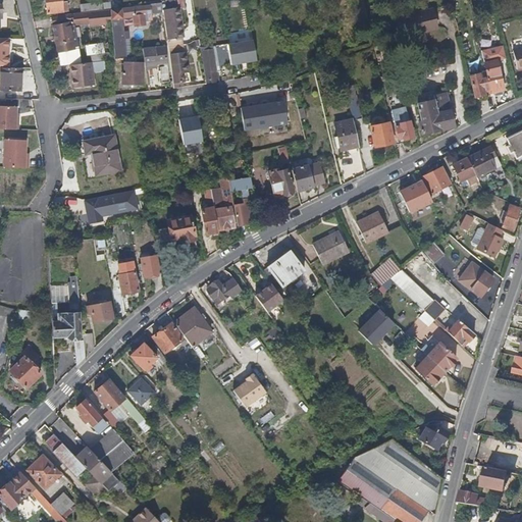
[(45,0),(47,13),(69,10),(67,0),(45,0)]
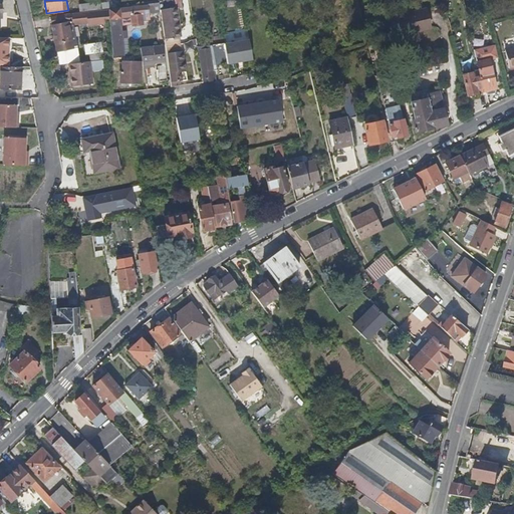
[(81,4),(82,11),(98,9),(97,2),(81,4)]
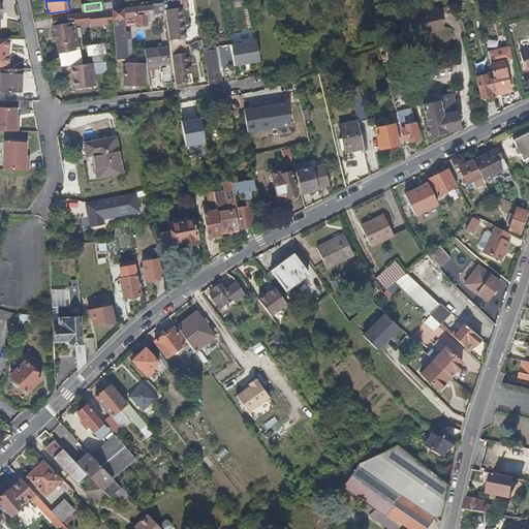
[(164,12),(163,8),(163,3),(121,9),(122,21),(136,19),(137,27),(147,25),(147,22),(149,22),(148,14),(164,12)]
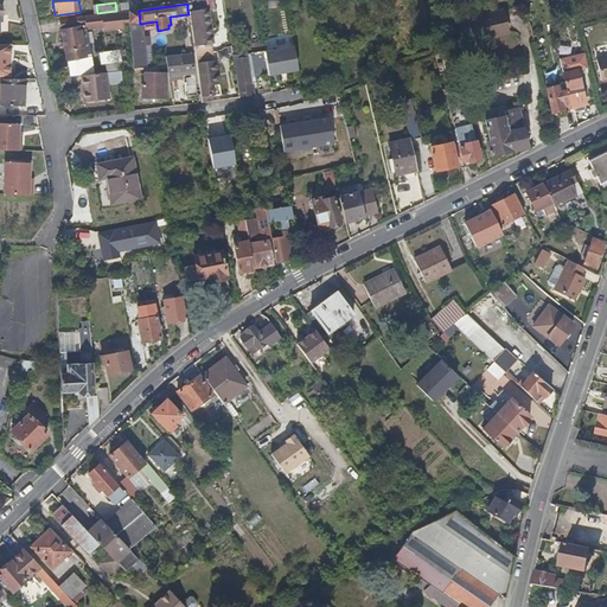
[(208,18),(206,7),(196,10),(187,10),(189,14),(189,17),(193,49),(202,48),(200,36),(204,36),(202,19),(208,18)]
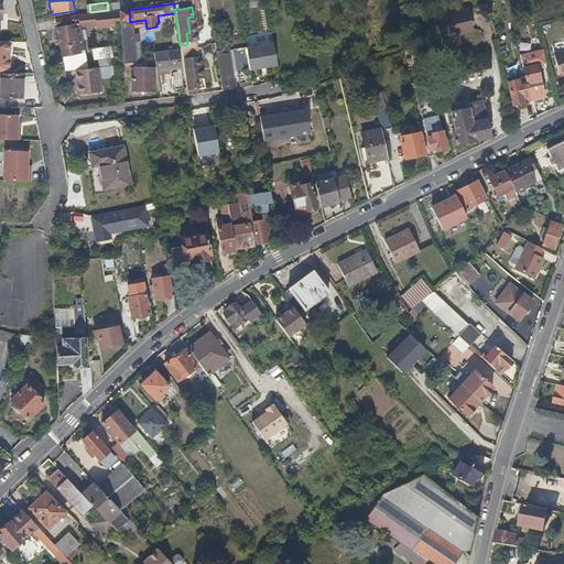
[(56,29),(62,57),(79,54),(79,51),(84,50),(79,28),(95,25),(95,28),(117,24),(117,20),(116,9),(110,10),(108,10),(90,12),(54,18),(56,29)]
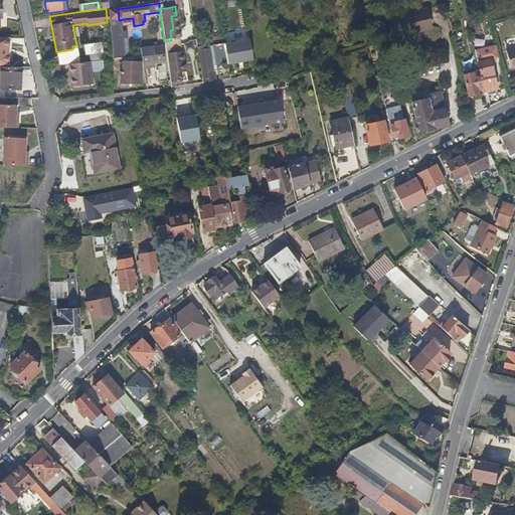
[(119,20),(118,9),(108,10),(113,55),(124,54),(119,20)]
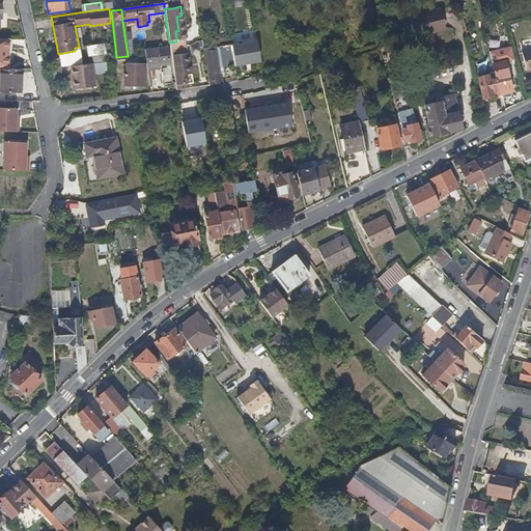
[(438,9),(401,17),(407,38),(443,30),(438,9)]
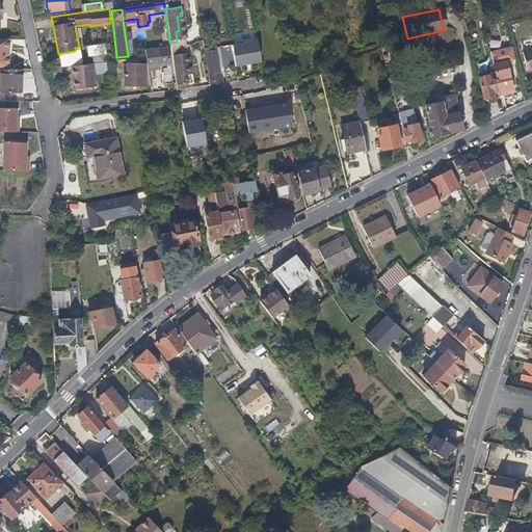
[(0,36),(0,65),(9,67),(9,37),(4,37),(0,36)]
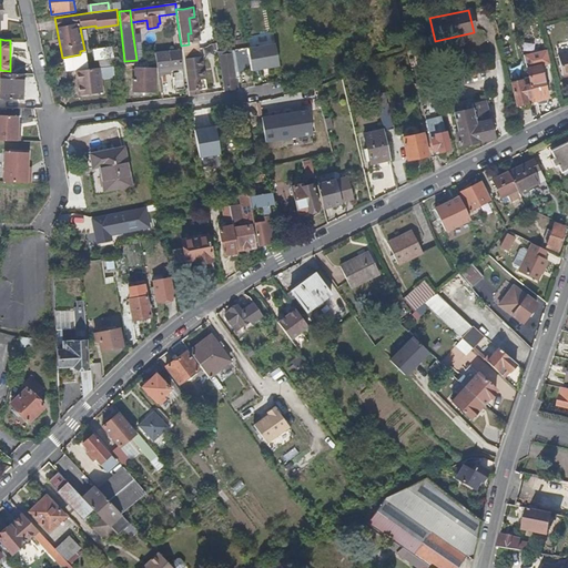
[(246,46),(251,68),(277,63),(274,42),(246,46)]
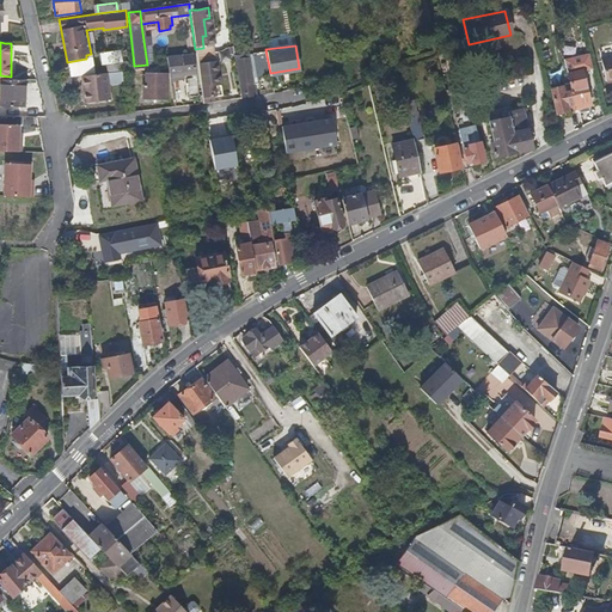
[(200,85),(201,95),(221,92),(219,80),(218,80),(212,80),(212,72),(216,71),(215,60),(214,60),(213,49),(195,51),(200,85)]
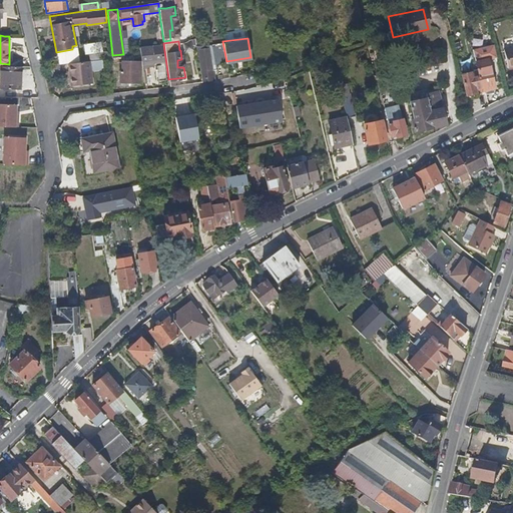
[(140,62),(140,63),(163,60),(160,43),(138,47),(139,54),(140,62)]
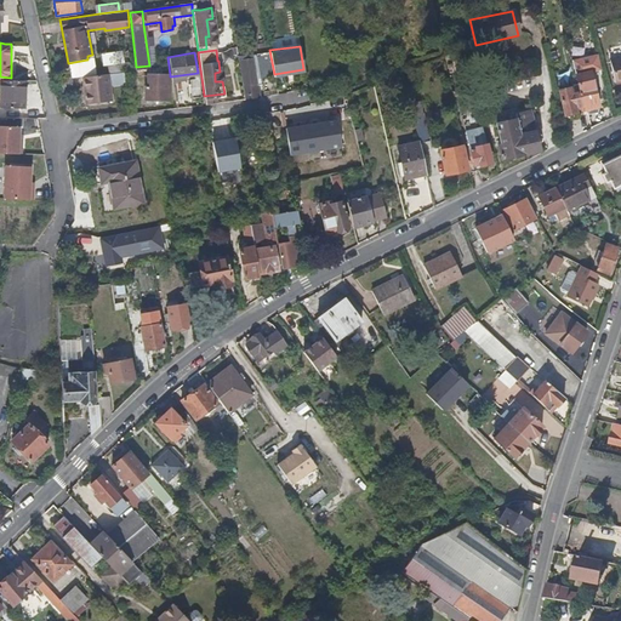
[(256,77),(274,74),(269,52),(256,53),(256,56),(252,56),(256,77)]
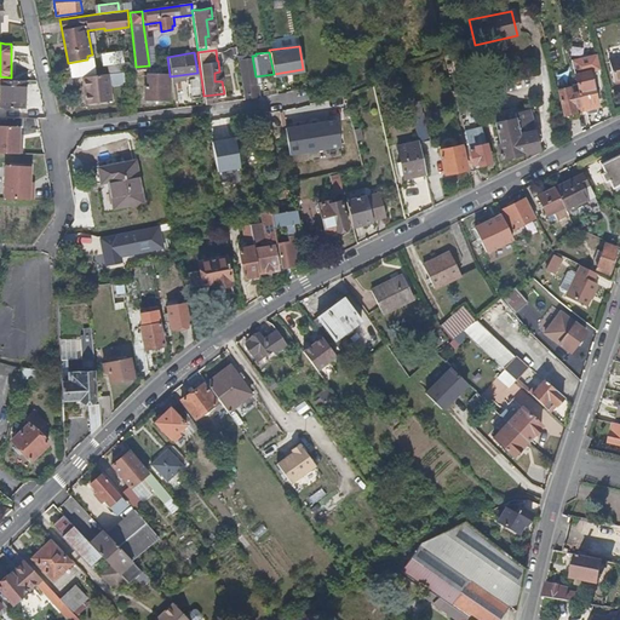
[(87,59),(68,63),(70,76),(81,75),(95,74),(92,55),(87,56),(87,59)]
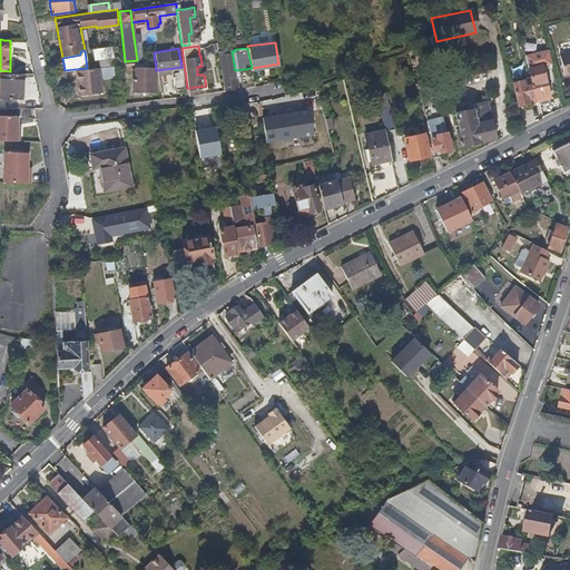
[(220,77),(223,89),(232,88),(231,75),(235,74),(235,70),(232,51),(219,53),(224,76),(220,77)]
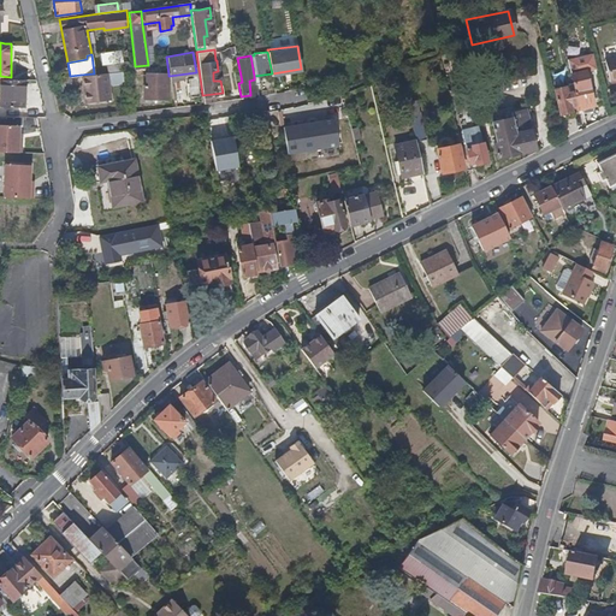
[(615,55),(604,59),(610,82),(615,80),(615,55)]
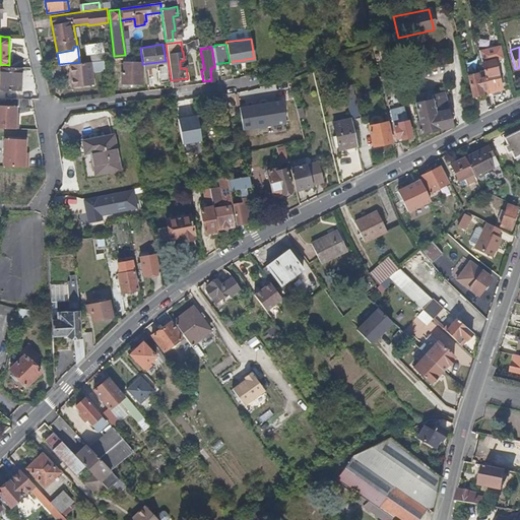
[(139,63),(142,63),(141,55),(132,56),(124,57),(124,63),(139,63)]
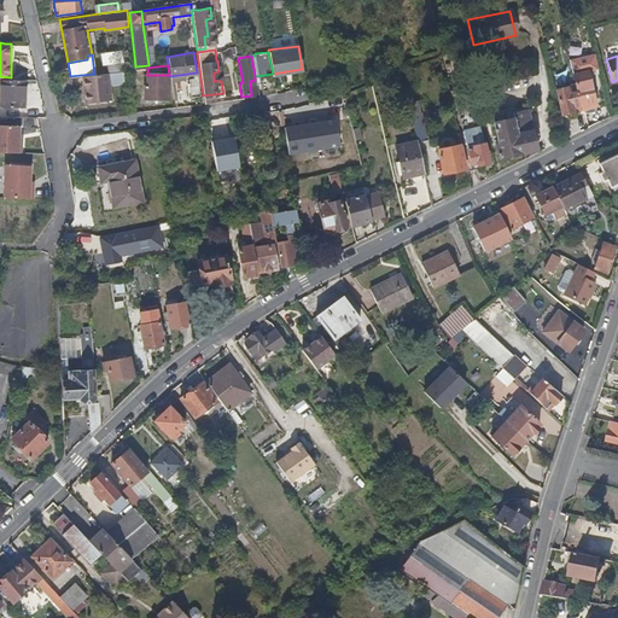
[(586,69),(571,73),(573,81),(581,108),(583,108),(595,105),(586,69)]
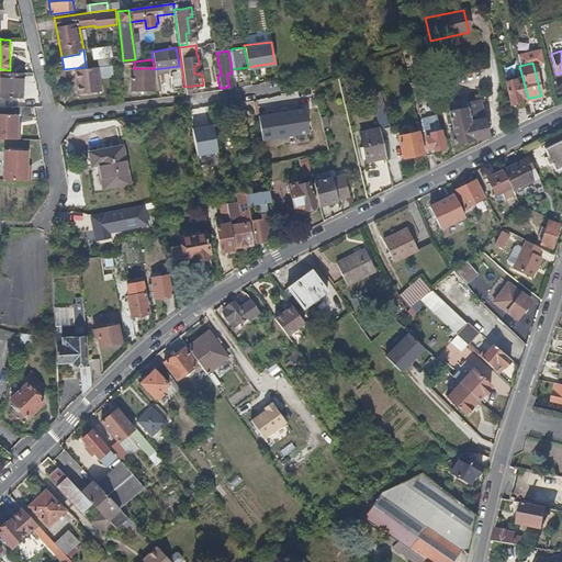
[(86,67),(74,68),(77,93),(101,90),(99,66),(88,67),(86,67)]
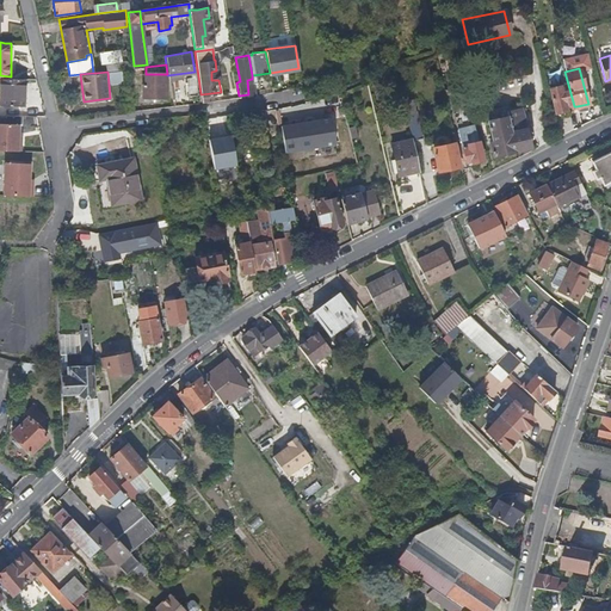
[(504,91),(516,91),(516,72),(504,72),(504,91)]
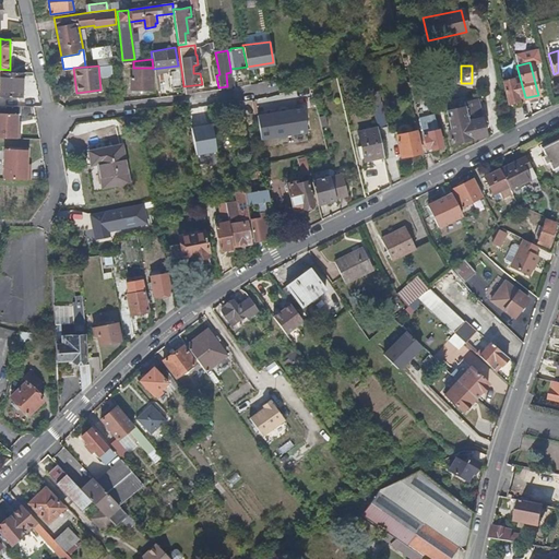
[(149,78),(150,68),(133,68),(133,76),(128,76),(128,90),(151,91),(151,78),(149,78)]
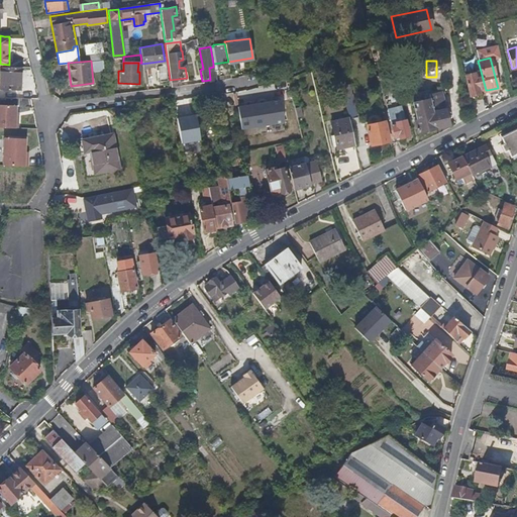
[(159,80),(167,79),(165,64),(158,66),(159,80)]
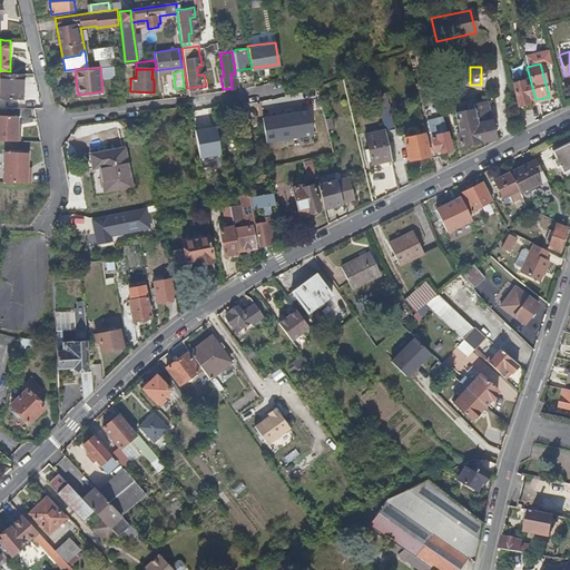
[(23,98),(22,74),(1,74),(0,97),(23,98)]
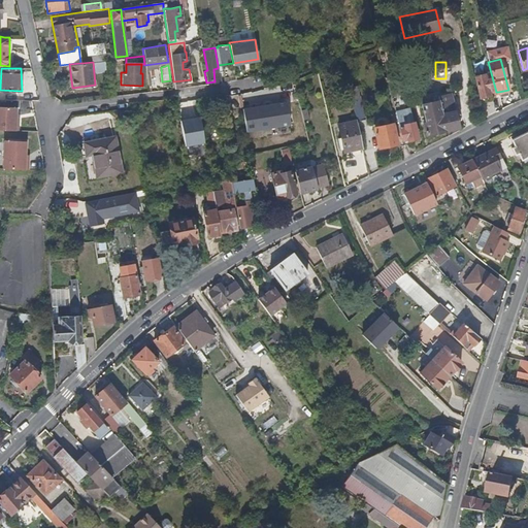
[(496,92),(490,69),(484,70),(485,73),(475,75),(481,98),(489,96),(489,94),(496,92)]
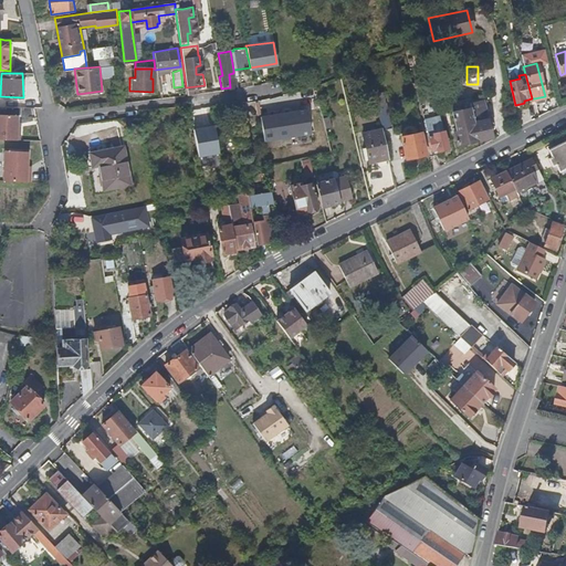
[(469,102),(470,107),(450,112),(456,130),(452,132),(456,145),(490,137),(485,119),(480,98),(469,102)]
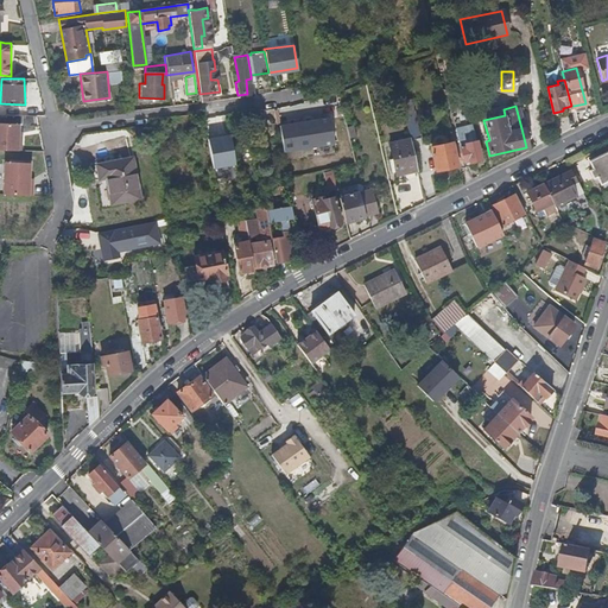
[(0,121),(0,147),(20,150),(21,138),(18,138),(19,122),(0,121)]
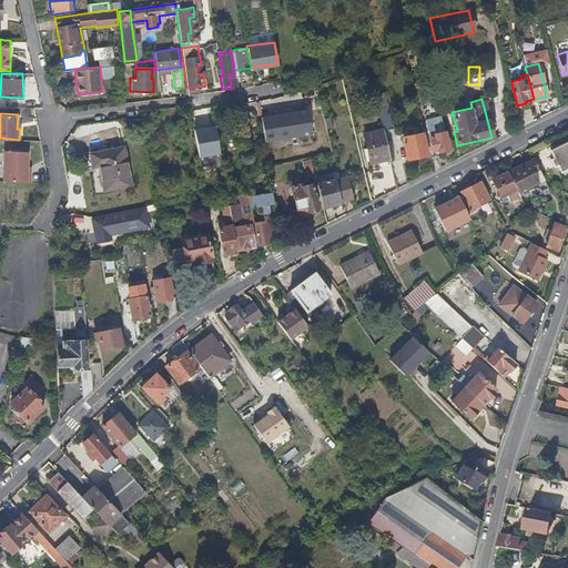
[(428,134),(424,135),(426,146),(430,145),(432,150),(438,148),(438,152),(449,149),(443,117),(426,120),(428,134)]
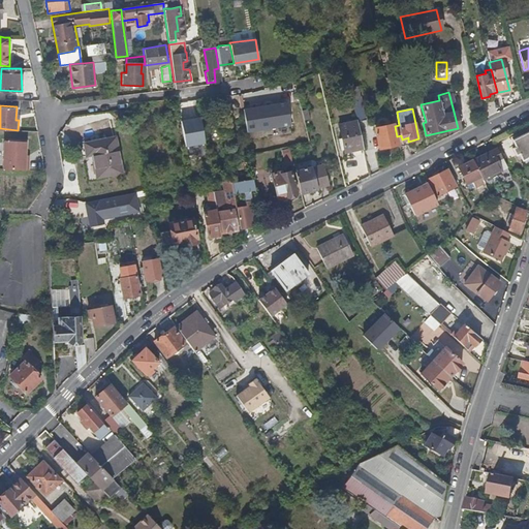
[(188,115),(179,117),(181,127),(181,130),(190,129),(188,115)]
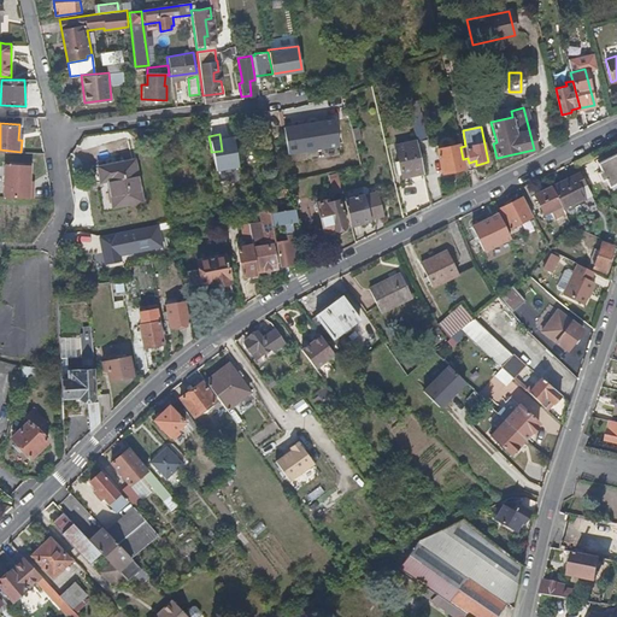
[(422,169),(416,137),(393,141),(400,174),(422,169)]
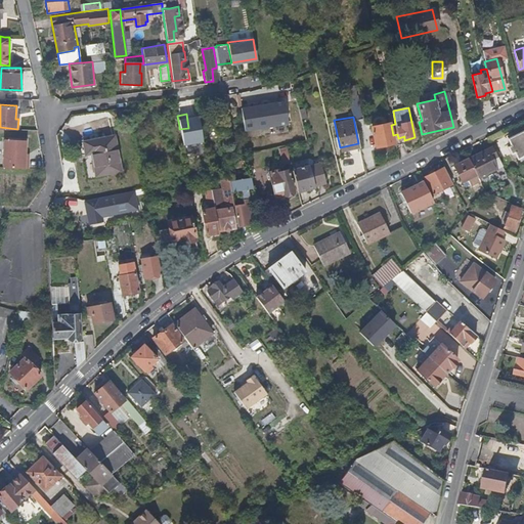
[(306,139),(301,119),(280,124),(286,144),(306,139)]
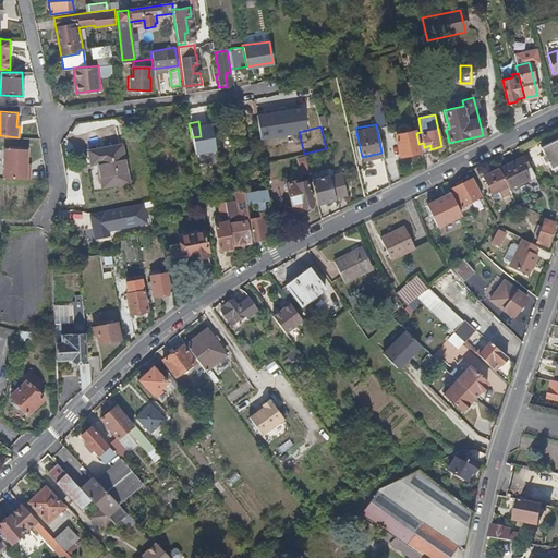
[(417,152),(412,132),(393,136),(398,156),(417,152)]
